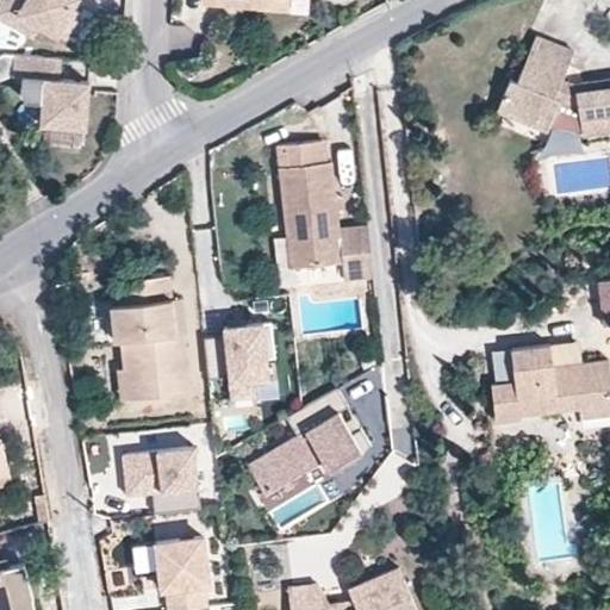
[(69,4),(72,0),(0,0),(0,12),(33,31),(39,20),(63,33),(79,8),(69,4)]
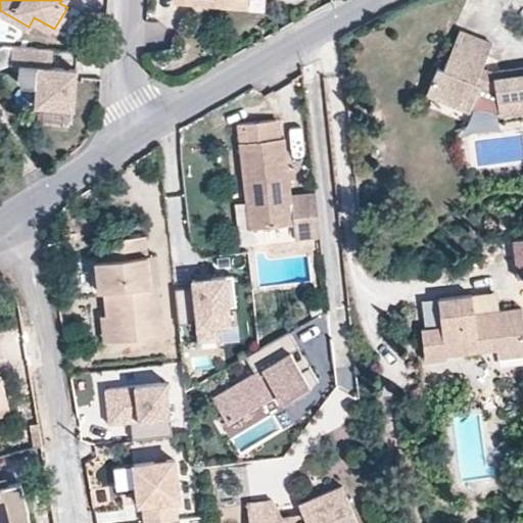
[(480,39),(460,31),(458,36),(474,43),(474,42),(480,39)]
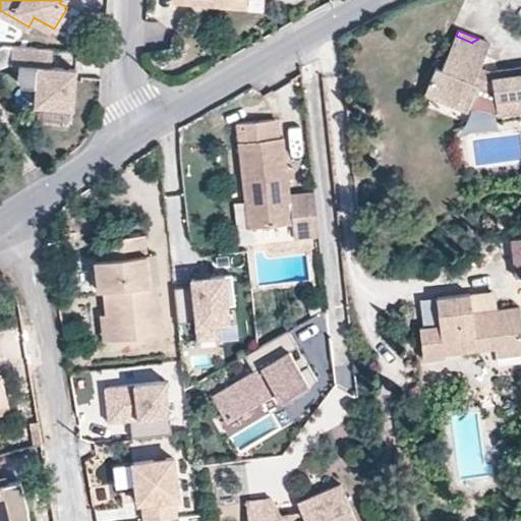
[(520,67),(493,72),(480,67),(490,44),(478,39),(472,42),(472,43),(456,36),(442,69),(436,67),(425,94),(468,111),(470,107),(498,112),(499,114),(520,110),(520,67)]
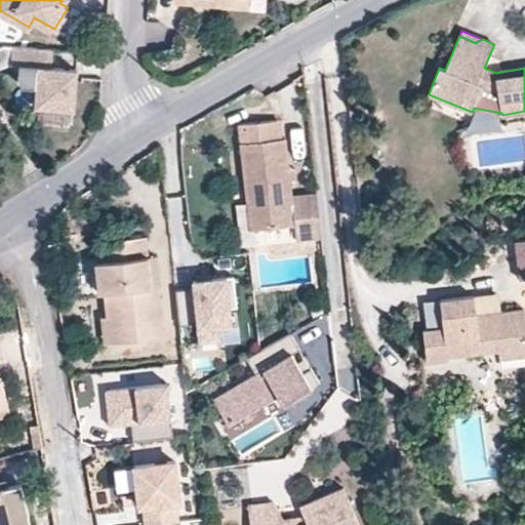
[(73,106),(76,66),(50,64),(51,46),(5,43),(0,45),(0,66),(10,61),(18,61),(17,75),(22,82),(35,83),(33,103),(73,106)]
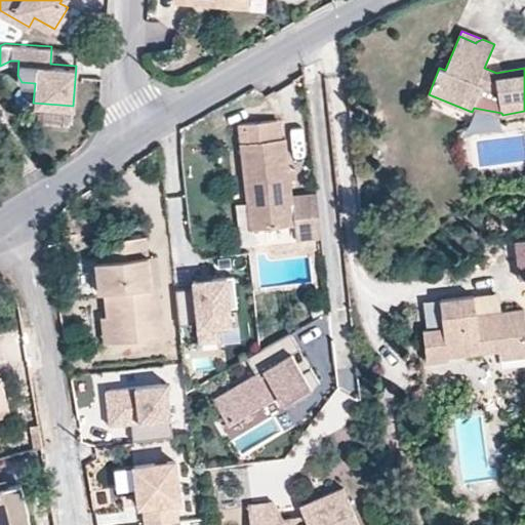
[(322,237),(318,197),(291,197),(289,182),(287,169),(285,138),(278,134),(278,120),(252,123),(255,143),(243,144),(251,230),(294,226),(294,238),(322,237)]
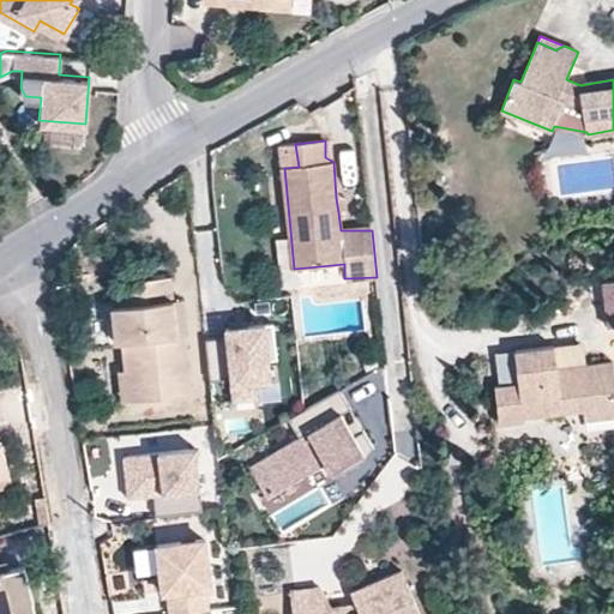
[(282,145),(284,168),(299,167),(295,144),(282,145)]
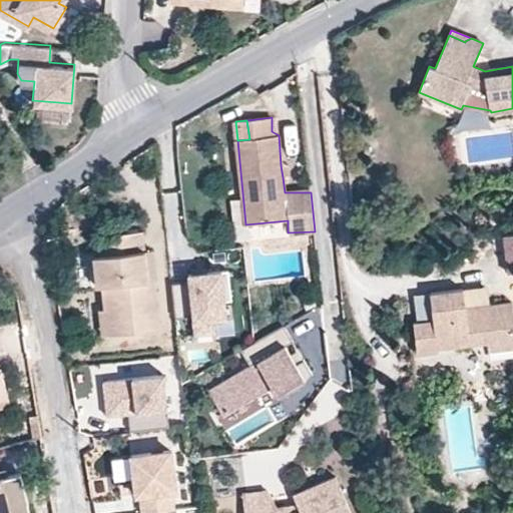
[(281,165),(283,177),(290,176),(287,165),(281,165)]
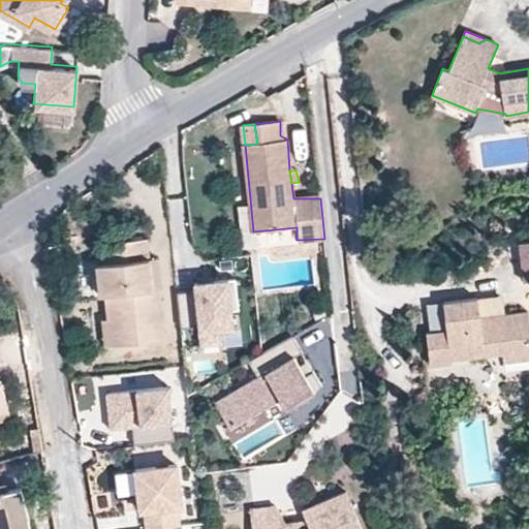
[(152,289),(148,239),(101,243),(103,263),(97,265),(100,294),(105,293),(111,344),(165,339),(163,321),(158,321),(157,305),(162,304),(160,288),(152,289)]
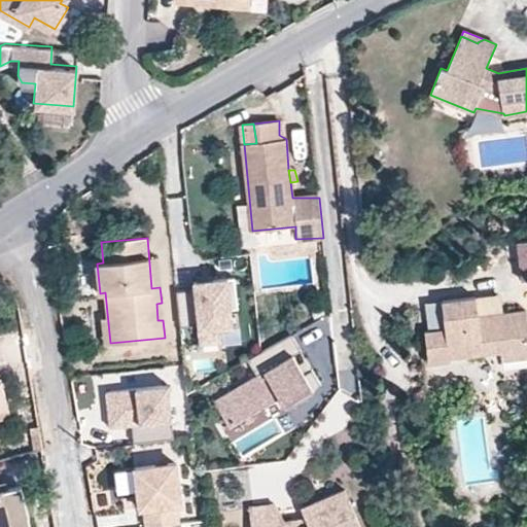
[(526,278),(526,239),(517,241),(522,279),(526,278)]
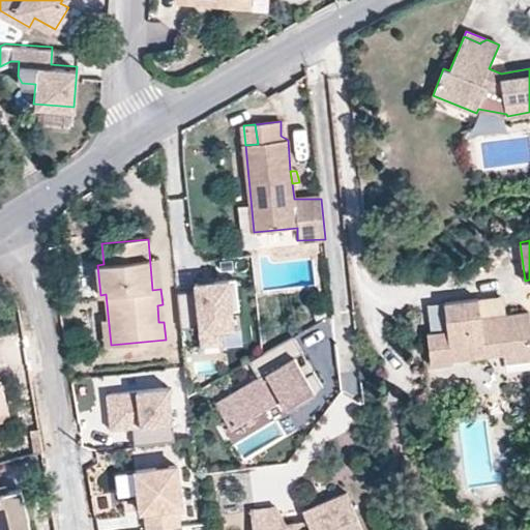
[(236,283),(194,287),(194,293),(198,328),(200,351),(243,347),(236,283)]
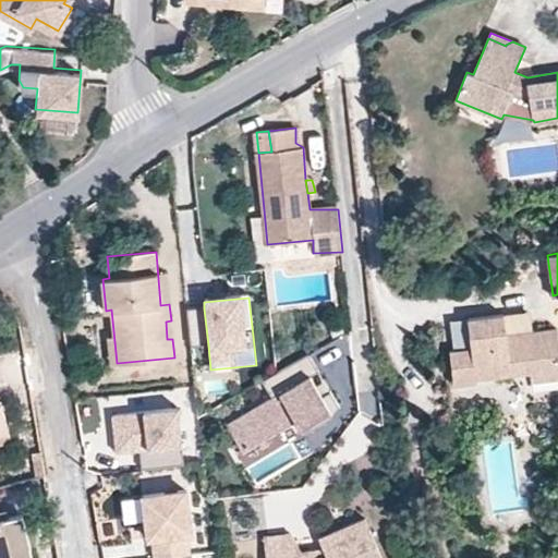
[(208,346),(204,308),(186,310),(191,347),(208,346)]
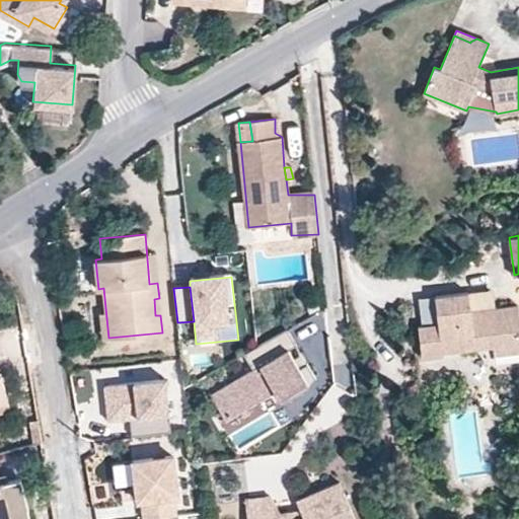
[(496,307),(494,289),(468,292),(470,310),(496,307)]
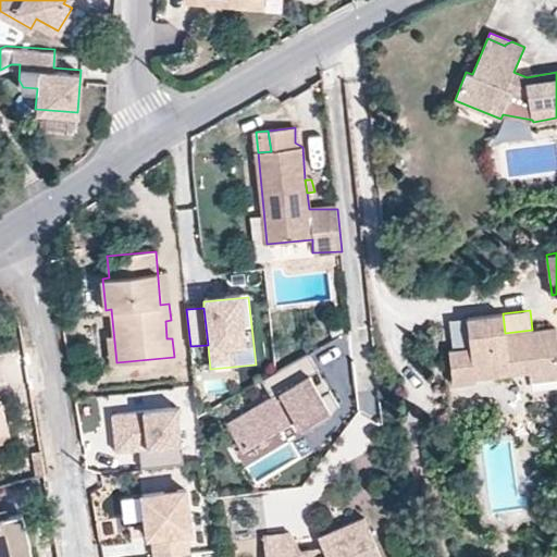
[(556,376),(556,334),(556,326),(532,330),(505,333),(503,313),(467,317),(471,347),(454,349),(449,349),(454,384),(477,381),(477,378),(530,371),(531,380),(556,376)]
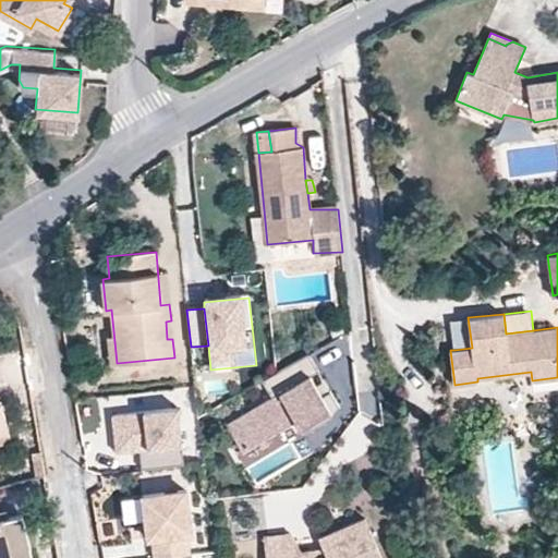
[(472,348),(468,317),(450,319),(455,350),(472,348)]
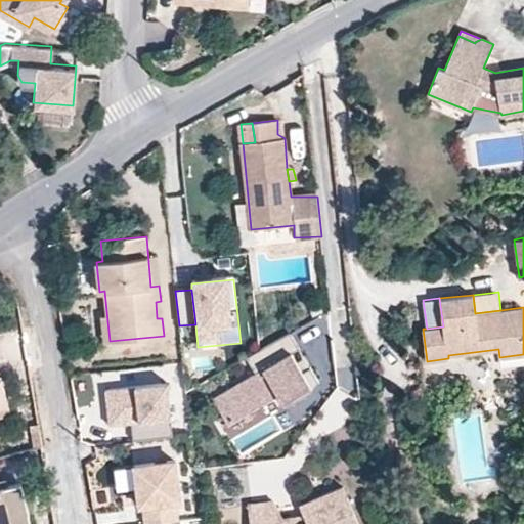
[(295,330),(249,356),(257,372),(214,395),(229,423),(281,393),(289,405),(319,388),(321,378),(313,363),(305,369),(293,352),(303,345),(295,330)]
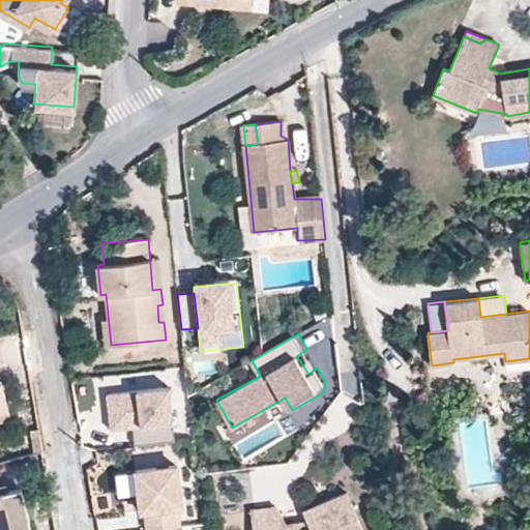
[(0,413),(9,412),(3,384),(0,384),(0,413)]
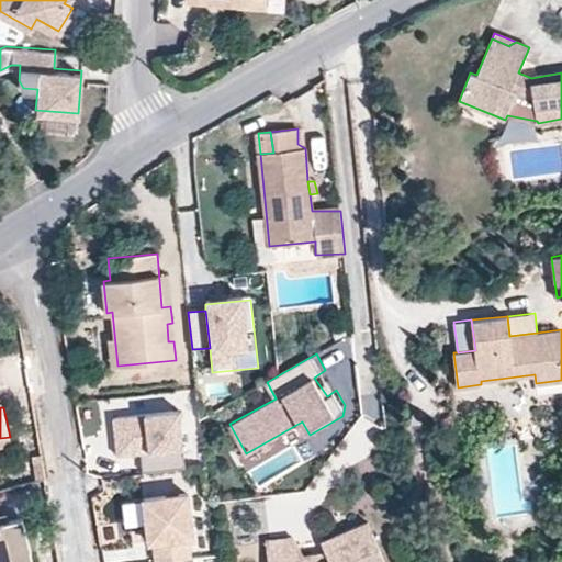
[(116,458),(141,456),(183,451),(180,413),(112,418),(116,458)]
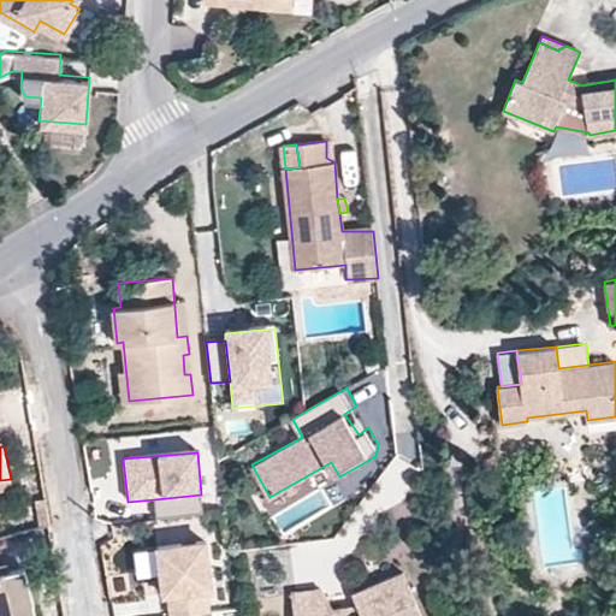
[(203,514),(201,495),(154,499),(157,519),(203,514)]
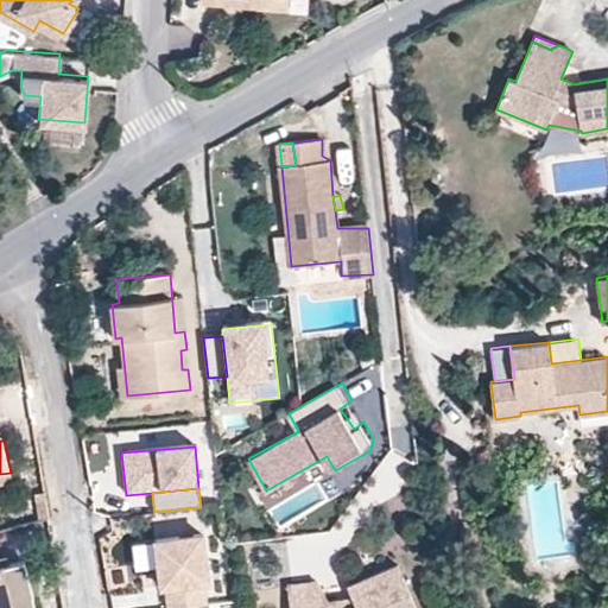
[(207,580),(201,533),(154,539),(160,586),(166,586),(170,607),(206,603),(202,580),(207,580)]
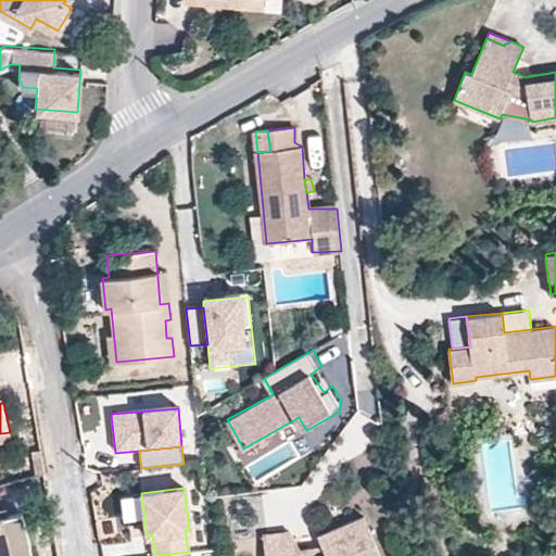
[(0,509),(0,517),(9,516),(7,508),(0,509)]
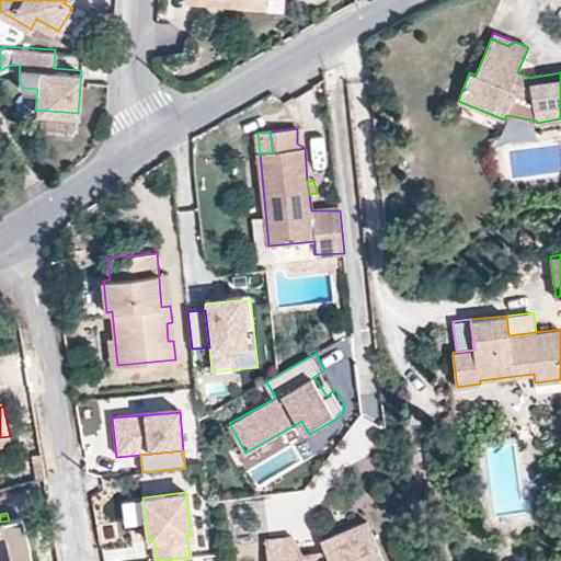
[(33,560),(23,516),(9,521),(0,522),(0,560),(33,560)]
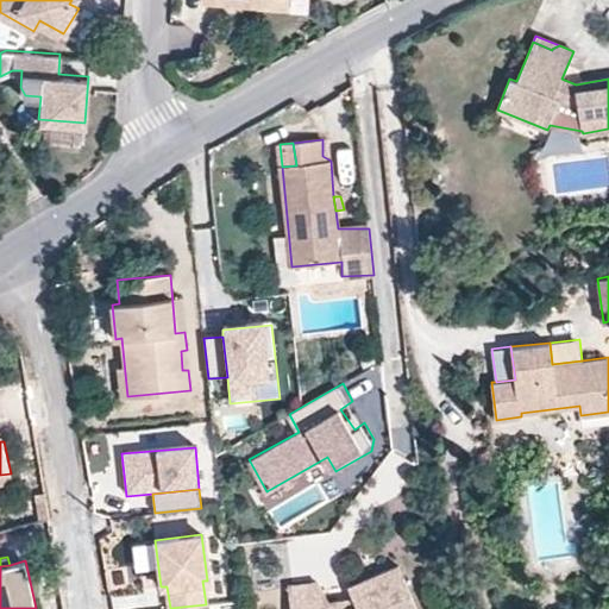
[(416,608),(399,566),(347,588),(357,607),(351,608),(330,608),(328,597),(318,583),(288,586),(290,608),(416,608)]
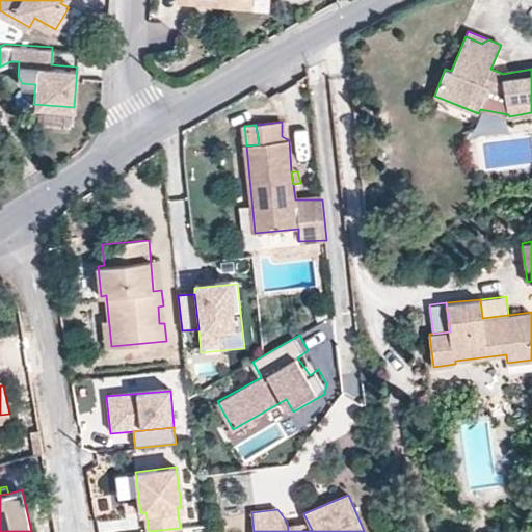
All buildings are outlined.
